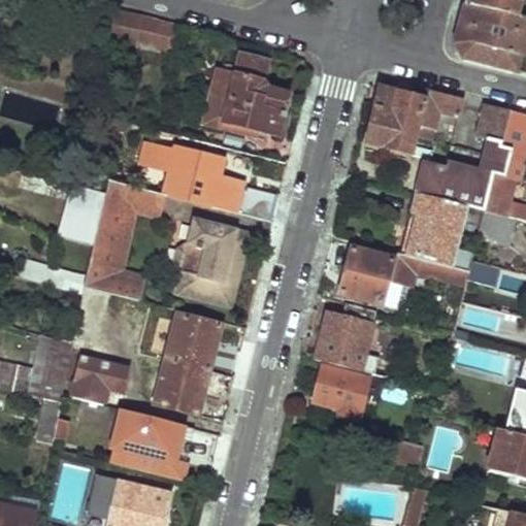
[(469,0),(468,3),(522,15),(524,5),(525,5),(525,0),(469,0)]
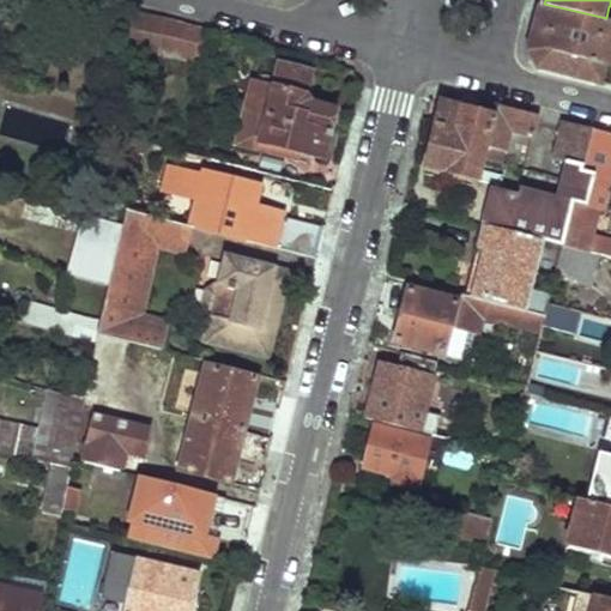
[(537,32),(531,52),(543,68),(603,82),(606,64),(610,65),(610,19),(606,18),(544,4),(537,32)]
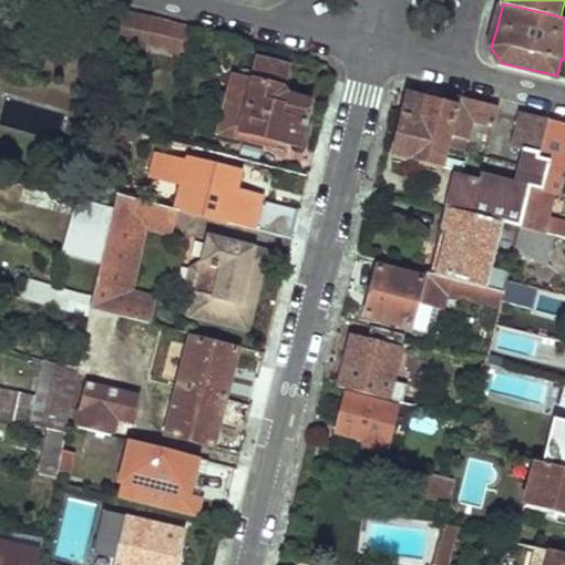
[(120,9),(114,40),(151,48),(156,17),(120,9)]
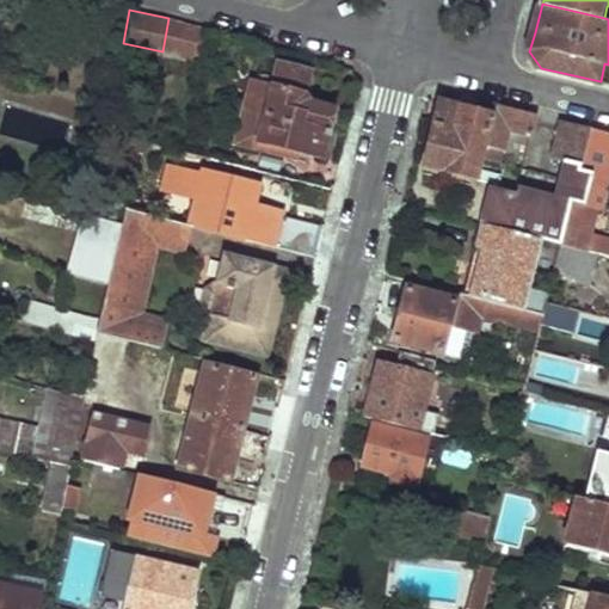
[(168,18),(162,51),(198,60),(205,29),(168,18)]
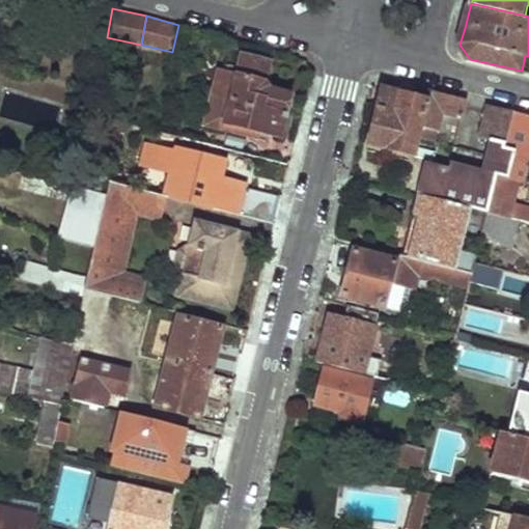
[(218,74),(207,119),(280,137),(290,92),(265,86),(271,62),(243,55),(238,79),(218,74)]
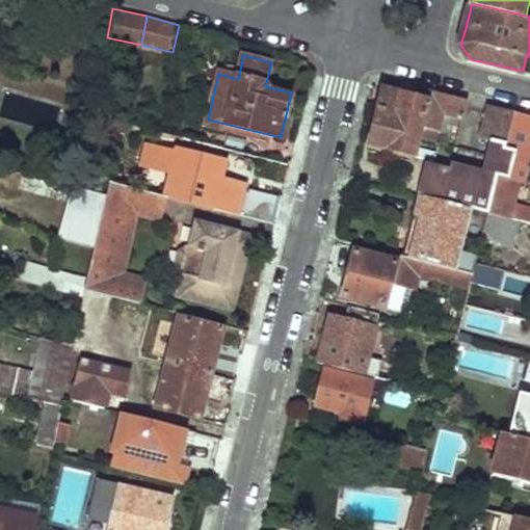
[(385,89),(371,144),(415,156),(423,125),(429,100),(385,89)]
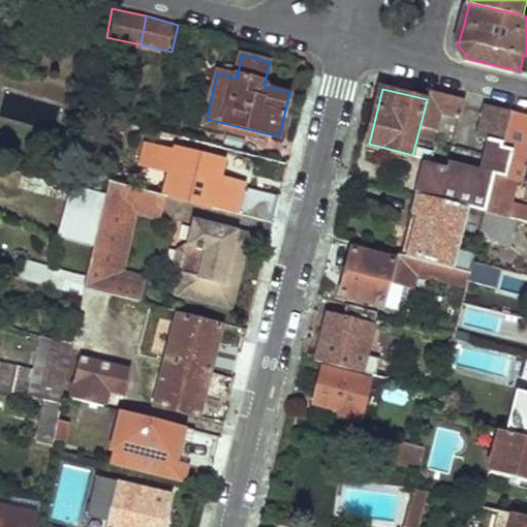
[(427,99),(421,124),(438,129),(443,114),(462,119),(466,100),(429,91),(427,99)]
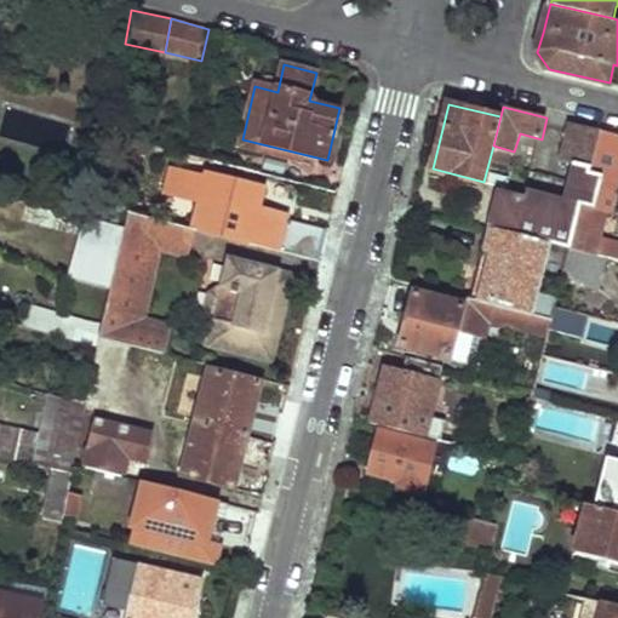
[(571,124),(560,160),(573,166),(564,202),(528,192),(526,199),(498,190),(488,228),(495,230),(570,247),(581,205),(608,212),(613,213),(617,199),(617,135),(611,133),(571,124)]
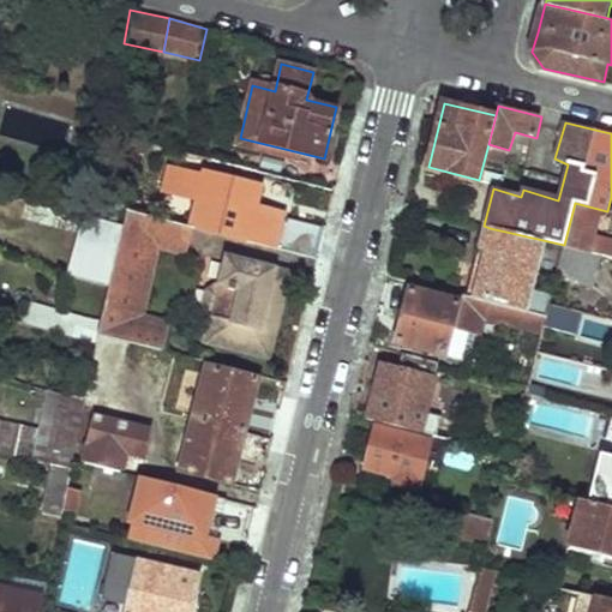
[(205,171),(191,223),(250,238),(262,184),(205,171)]
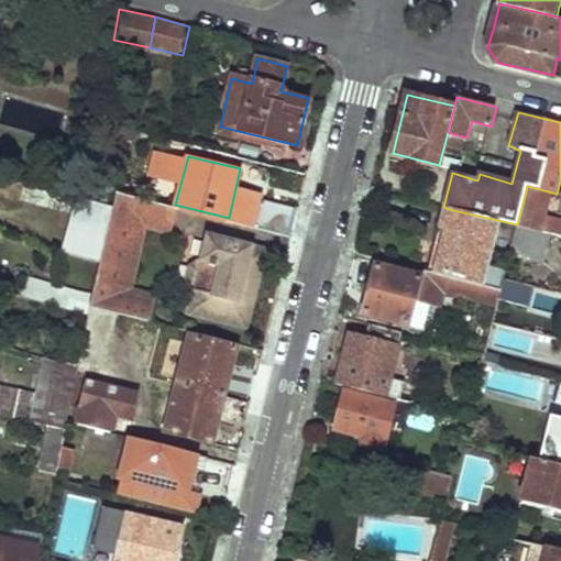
[(527,186),(517,224),(551,233),(560,235),(560,221),(546,218),(552,193),(527,186)]
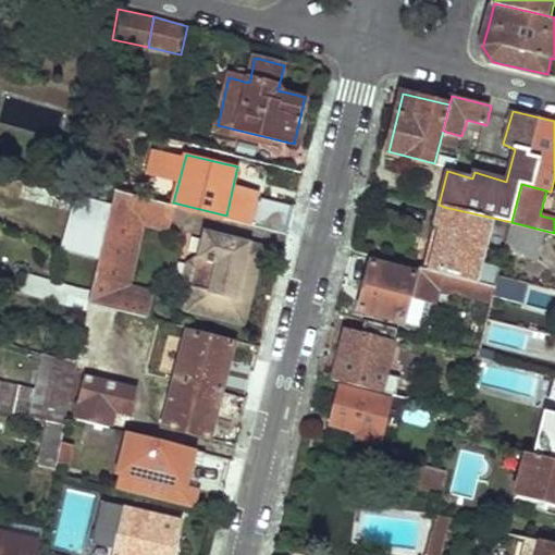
[(148,197),(114,189),(111,204),(100,256),(94,290),(93,295),(120,303),(149,311),(156,288),(130,282),(143,221),(148,197)]
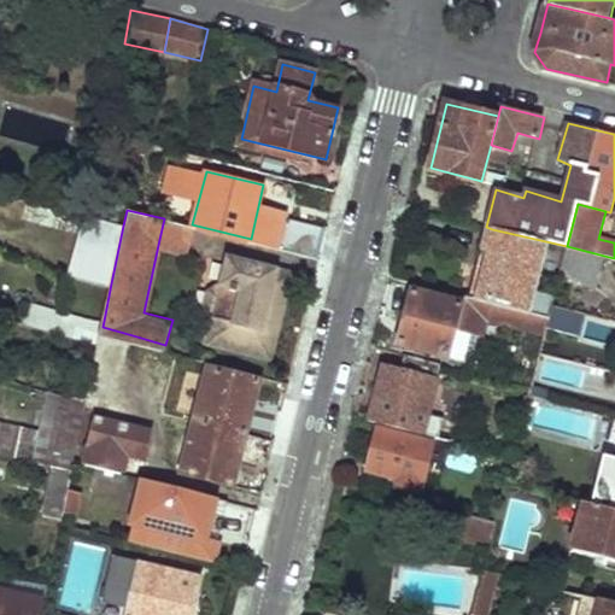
[(123,226),(81,212),(77,232),(68,274),(111,283),(123,226)]
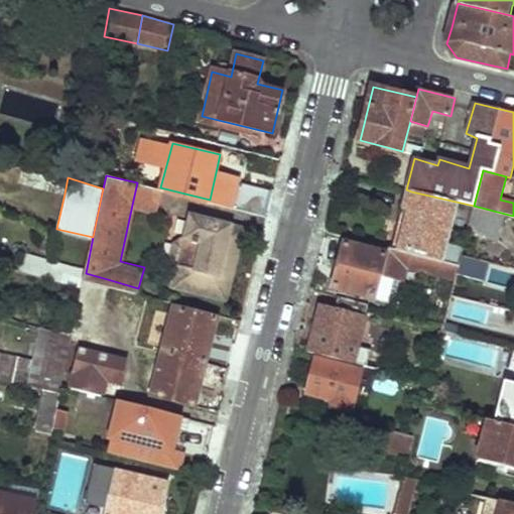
[(160,187),(137,182),(132,205),(155,210),(160,187)]
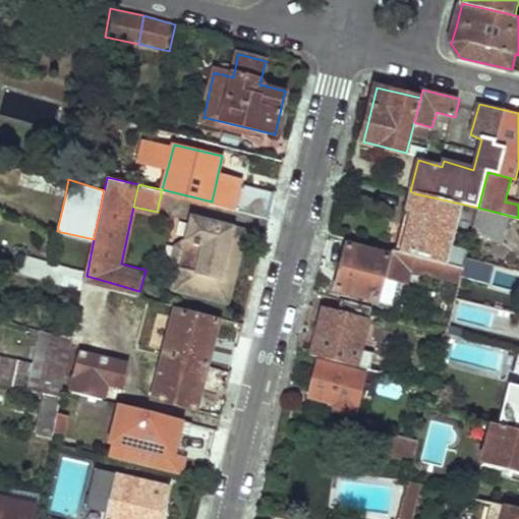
[(243,186),(238,209),(270,216),(275,199),(243,186)]
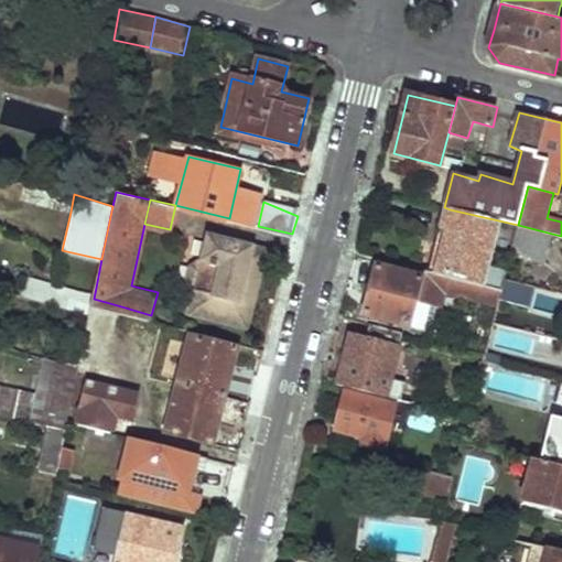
[(450,209),(433,273),(447,278),(461,281),(501,292),(505,278),(507,269),(487,265),(495,239),(507,242),(504,255),(510,257),(511,254),(518,225),(450,209)]
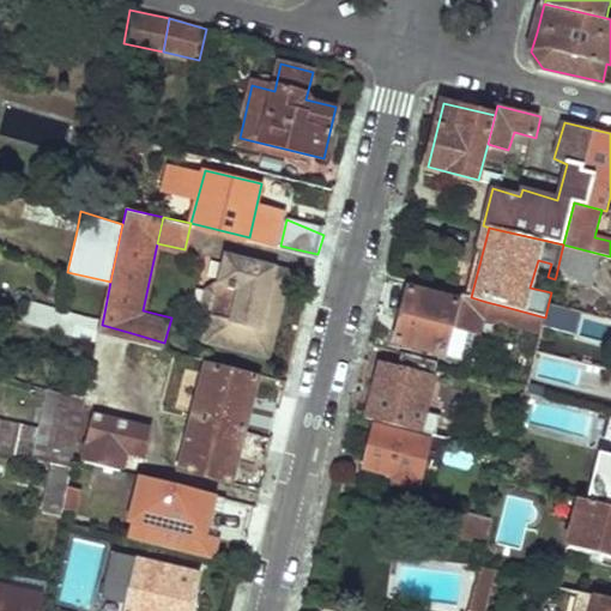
[(592,285),(600,254),(563,244),(556,276),(592,285)]
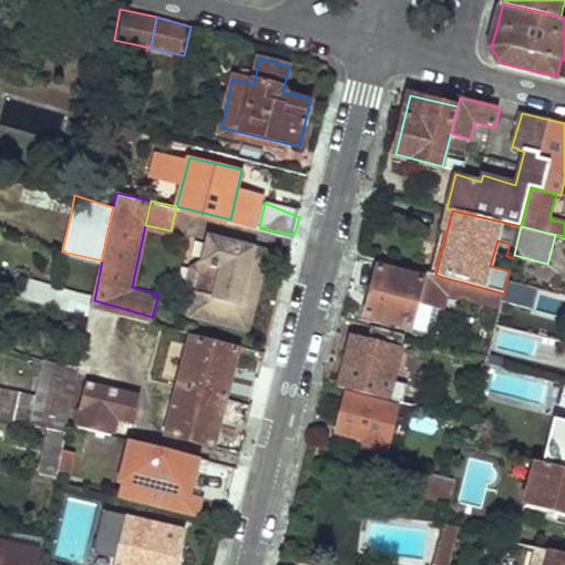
[(258,245),(209,233),(203,257),(193,263),(188,276),(195,287),(189,310),(209,316),(213,305),(228,309),(226,320),(248,326),(257,288),(255,281),(260,279),(266,258),(258,245)]
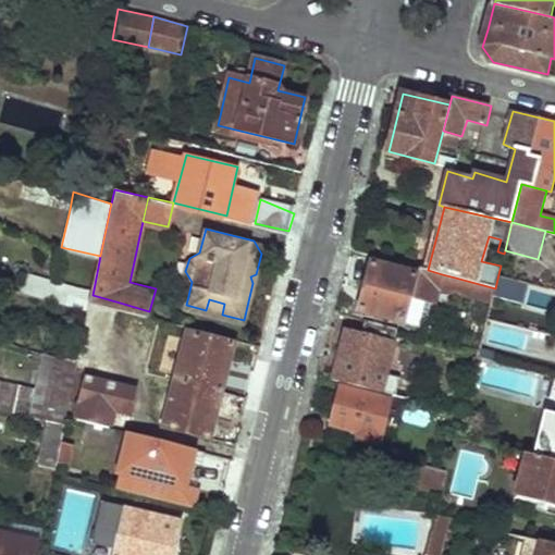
[(368,261),(355,308),(405,320),(417,275),(368,261)]
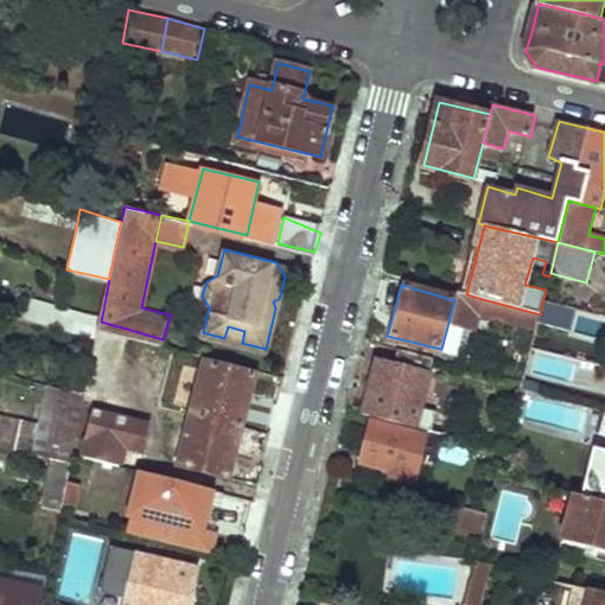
[(460,303),(459,306),(476,311),(478,311),(482,299),(466,294),(462,293),(460,303)]
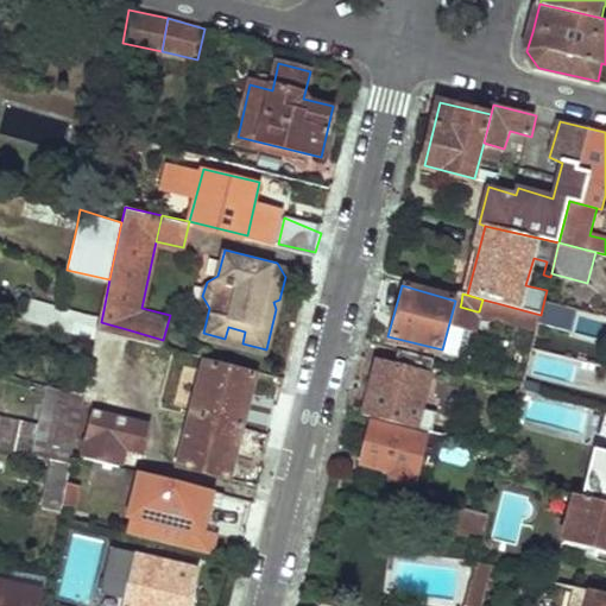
[(102,316),(27,297),(23,319),(96,338),(101,322),(102,316)]
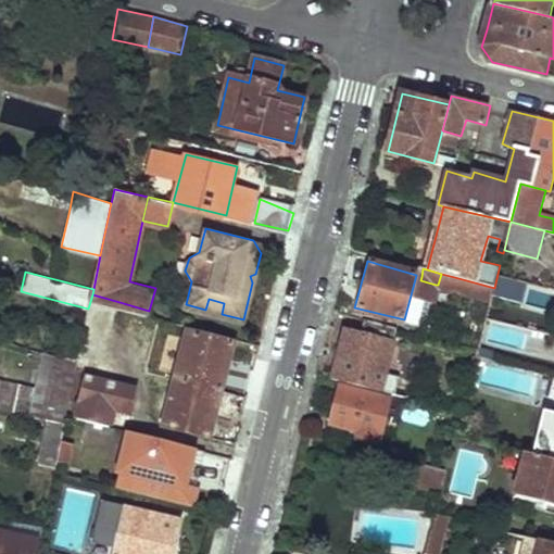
[(529,281),(498,274),(494,288),(493,294),(524,302),(529,281)]
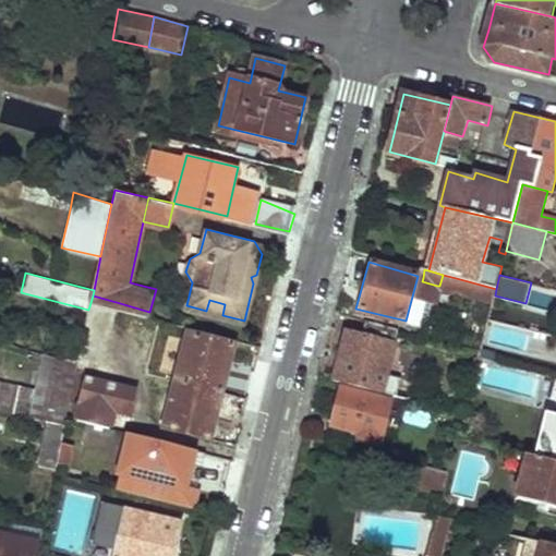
[(423,278),(418,276),(406,321),(426,327),(437,286),(422,281),(423,278)]
